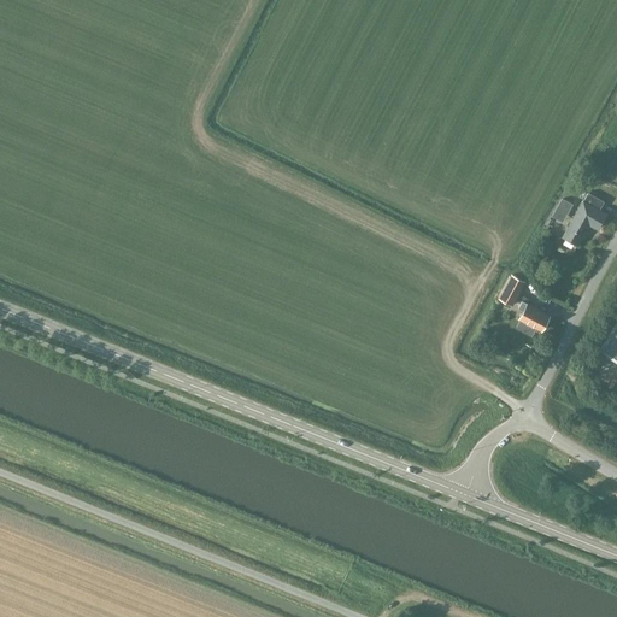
[(606,213),(599,209),(604,201),(587,192),(583,200),(582,199),(562,235),(577,246),(589,224),(597,229),(606,213)]
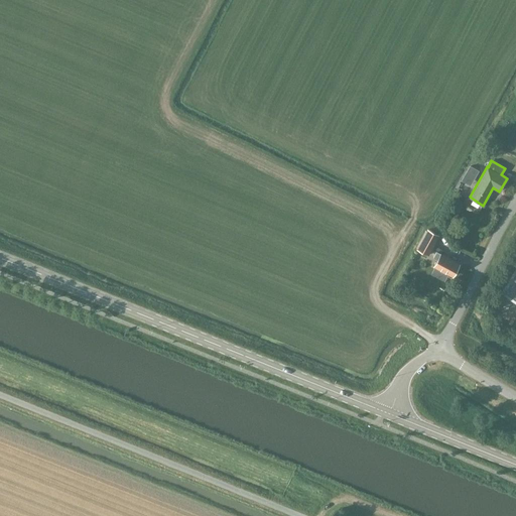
[(470,165),(466,172),(475,177),(479,170),(470,165)]
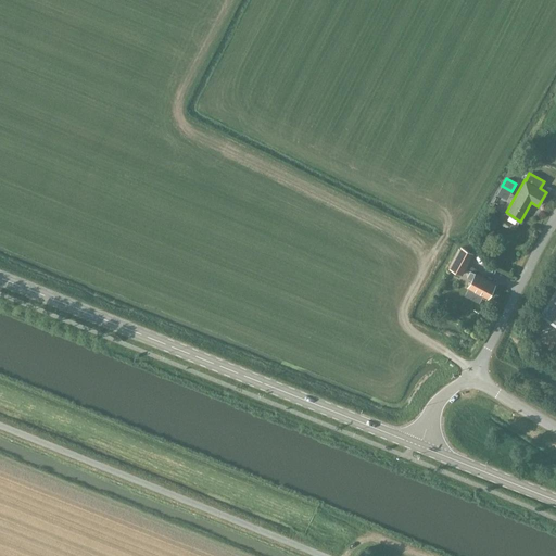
[(449,268),(462,275),(472,253),(460,247),(449,268)]
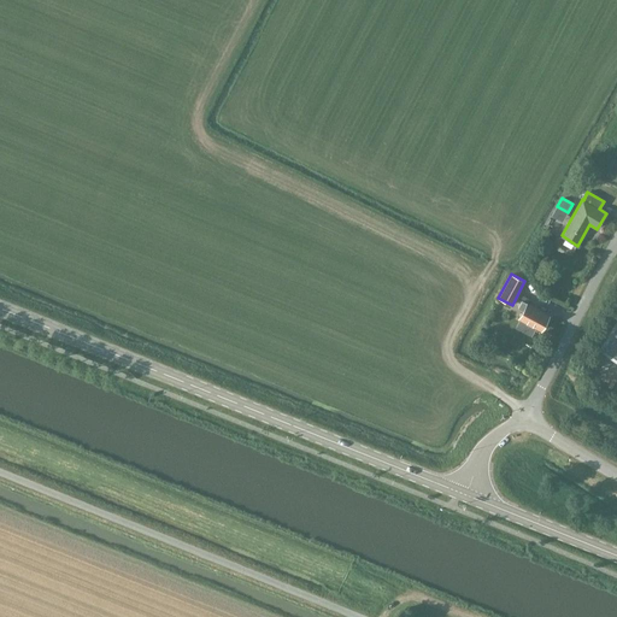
[(519,319),(516,327),(532,335),(536,328),(541,331),(550,315),(527,301),(527,303),(522,300),(517,307),(522,310),(518,318),(519,319)]
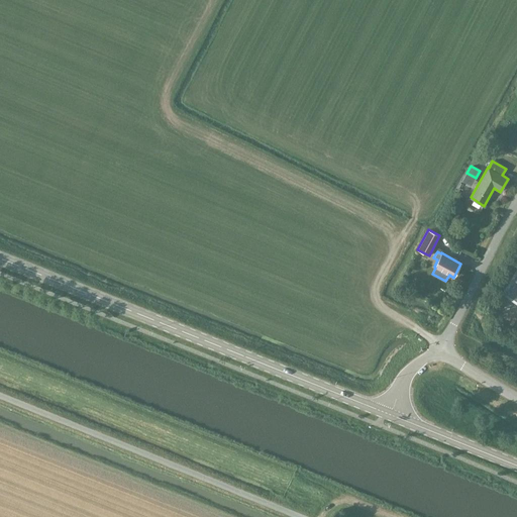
[(516,267),(501,293),(516,302),(516,267)]
